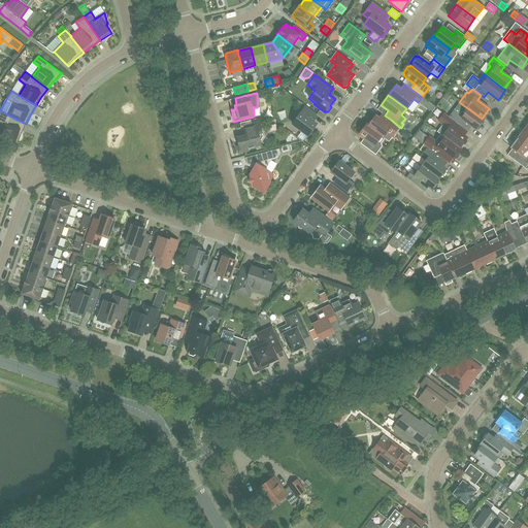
[(482,119),(459,102),(448,117),(460,126),(464,121),(475,130),(484,120),(482,119)]
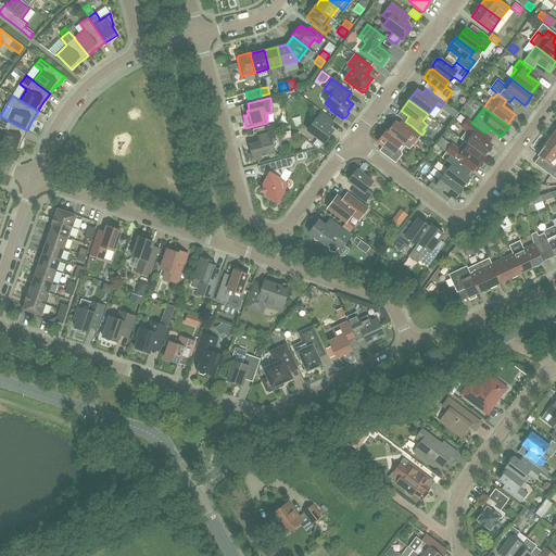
[(329,128),(333,123),(320,113),(307,130),(317,138),(324,142),(332,130),(329,128)]
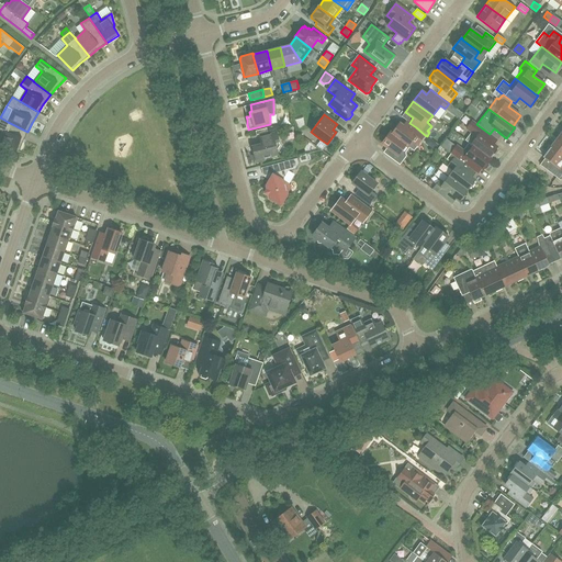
[(38,115),(36,122),(47,124),(48,119),(38,115)]
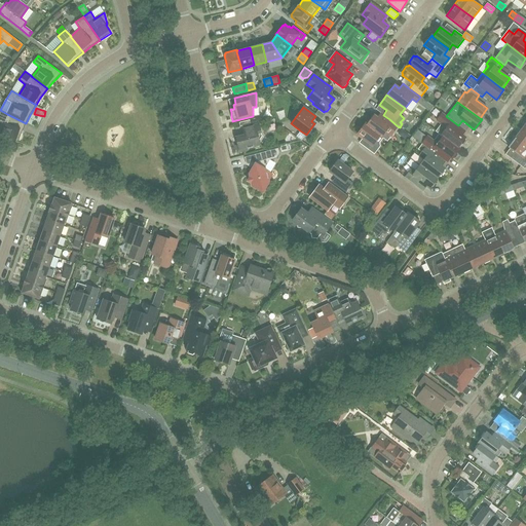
[(21,134),(26,123),(7,114),(0,110),(0,121),(3,123),(0,130),(0,136),(17,142),(21,134)]
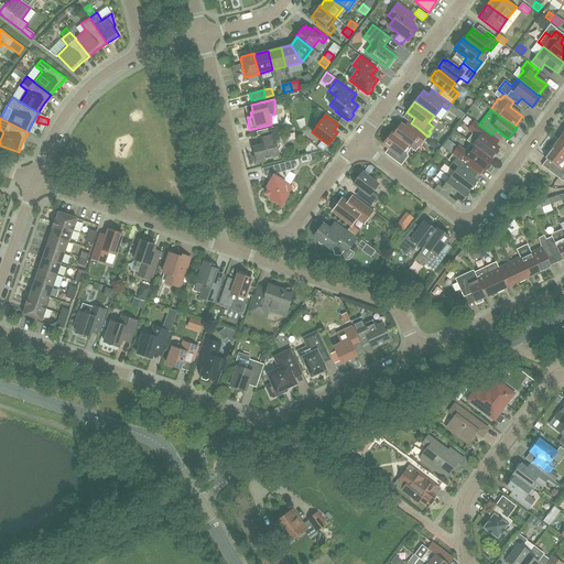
[(491,134),(478,125),(474,121),(468,130),(473,133),(467,141),(470,143),(490,159),(490,158),(494,154),(496,154),(499,151),(498,149),(498,148),(495,144),(499,140),(491,134)]
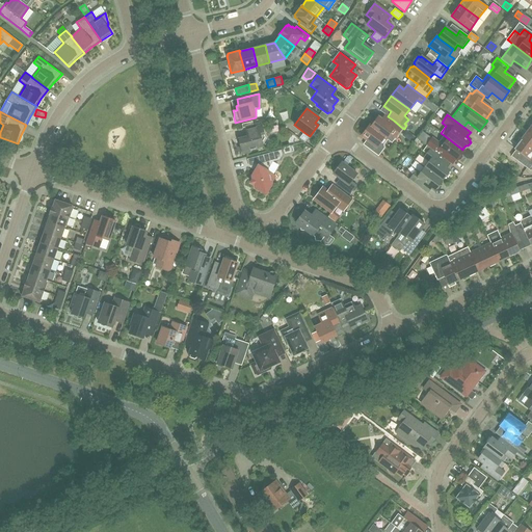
[(396,135),(402,128),(394,121),(390,126),(378,116),(371,127),(370,127),(386,138),(387,138),(390,134),(393,136),(396,135)]
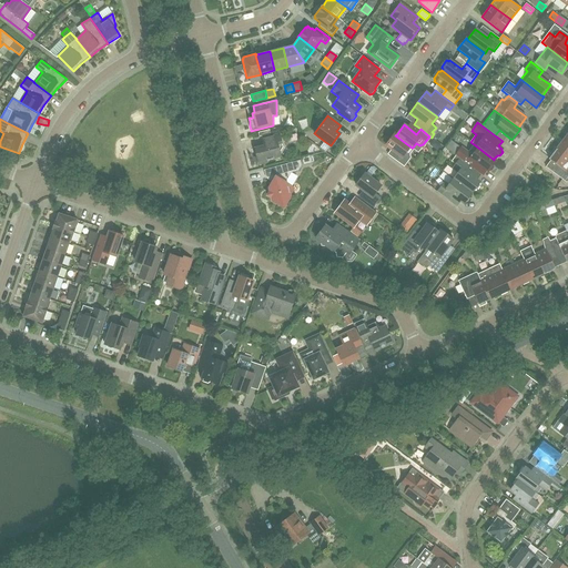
[(280,152),(283,146),(280,133),(262,138),(264,145),(254,148),(256,156),(254,158),(256,164),(267,162),(266,160),(281,156),(280,152)]
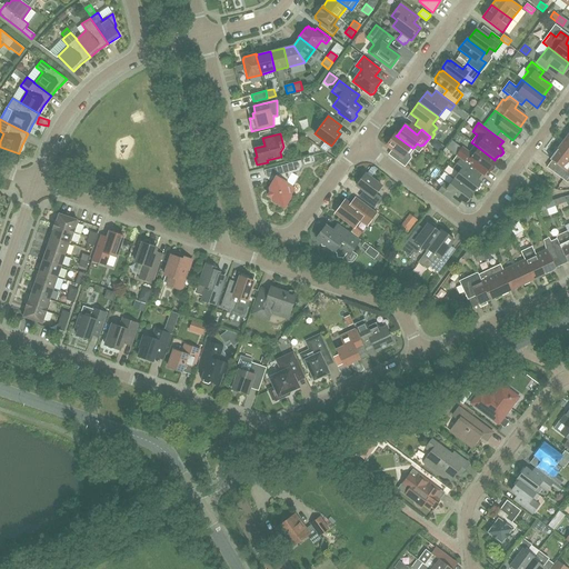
[(415,148),(413,148),(412,148),(396,136),(397,136),(395,133),(387,145),(399,155),(395,160),(405,167),(411,158),(410,155),(410,153),(415,148)]
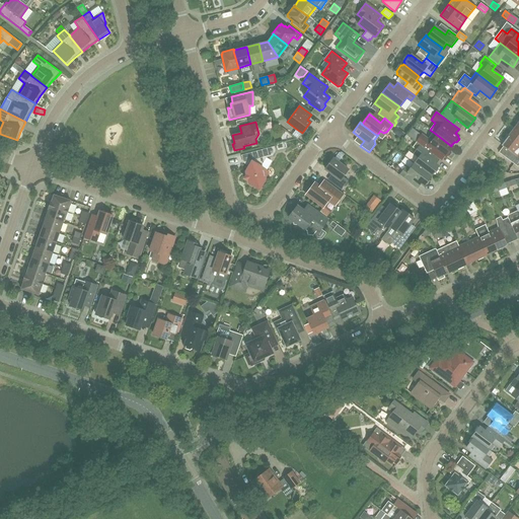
[(518,130),(515,128),(508,136),(518,144),(518,130)]
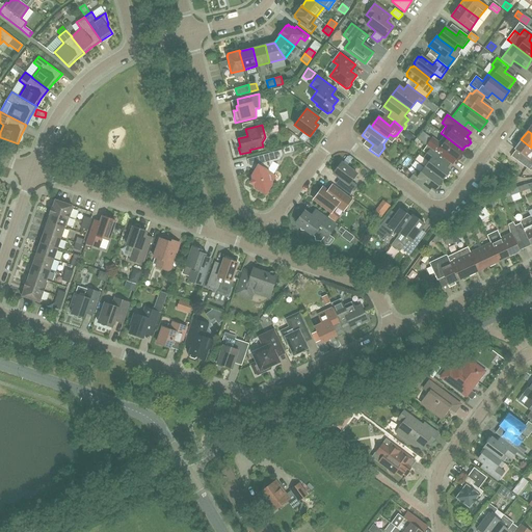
[(303,132),(300,136),(306,140),(310,136),(303,132)]
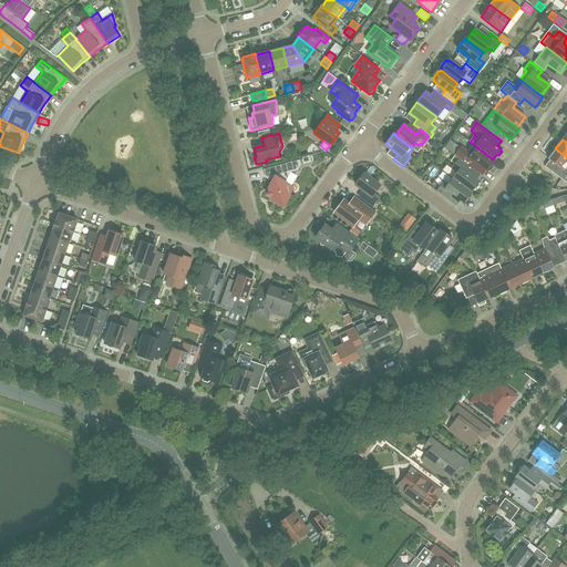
[(495,161),(493,158),(493,160),(473,144),(467,152),(461,146),(454,155),(480,174),(481,175),(485,169),(487,171),(487,169),(490,171),(493,167),(492,165),(495,161)]
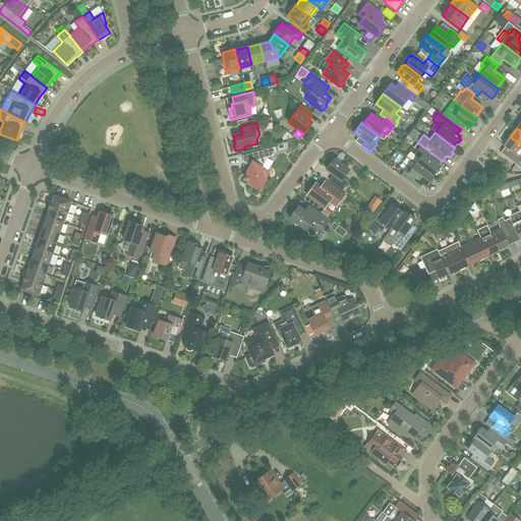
[(520,165),(520,145),(510,136),(504,146),(511,152),(507,158),(520,167),(520,165)]
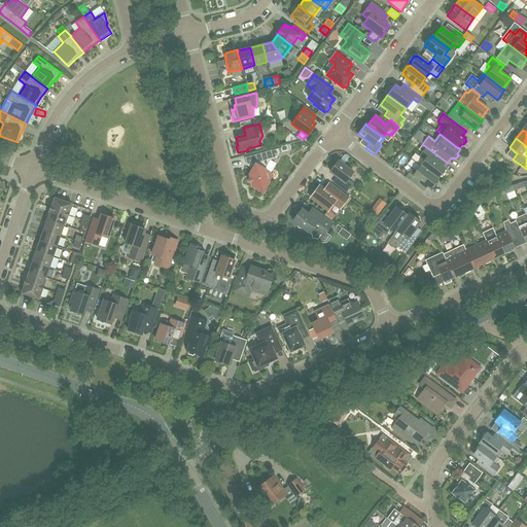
[(288,151),(287,144),(280,146),(282,152),(288,151)]
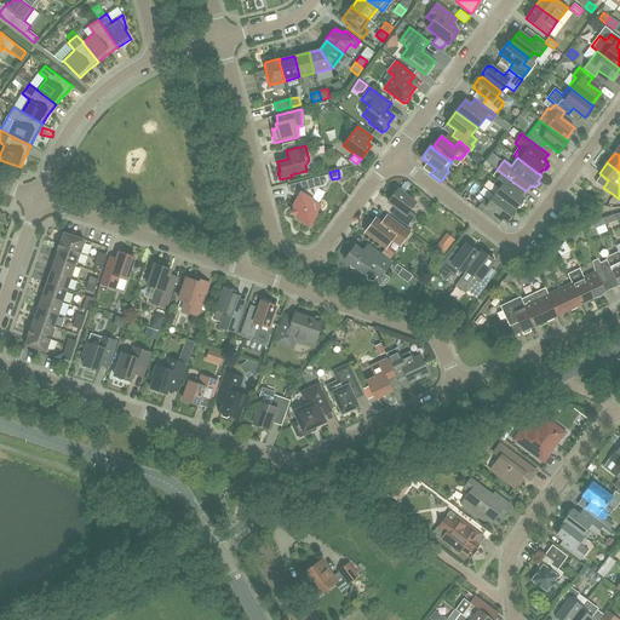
[(520,196),(524,190),(497,170),(492,176),(497,179),(494,183),(500,188),(494,195),(515,211),(517,207),(521,206),(523,202),(523,200),(523,199),(520,196)]
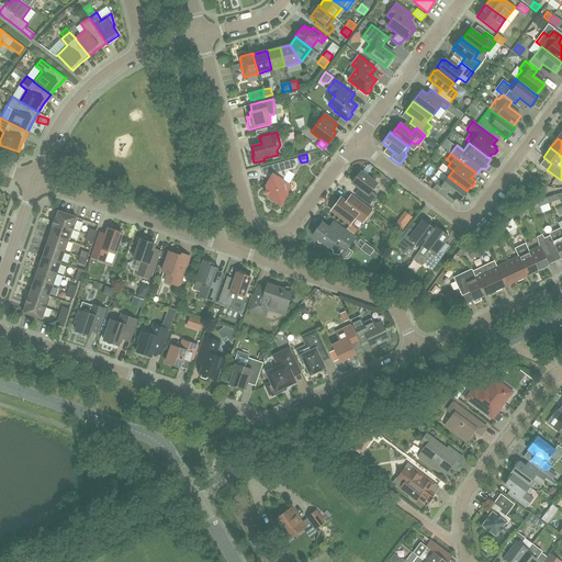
[(299,164),(296,158),(271,165),(273,172),(266,186),(267,189),(265,193),(268,195),(269,199),(281,205),(288,194),(288,193),(291,186),(284,181),(282,180),(288,170),(295,169),(299,164)]
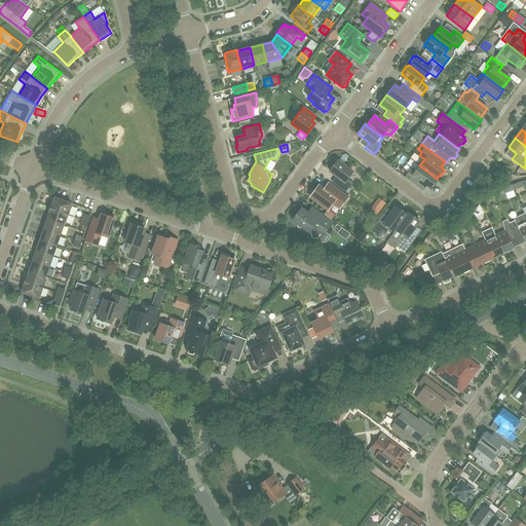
[(352,172),(337,160),(329,172),(339,179),(335,184),(345,192),(352,183),(347,179),(352,172)]
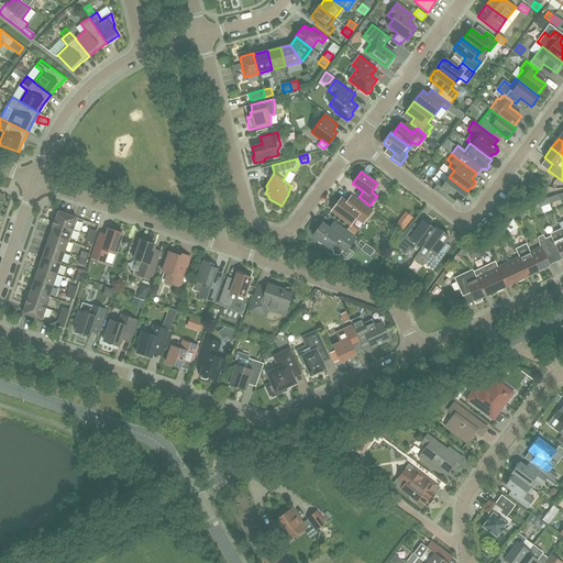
[(467,191),(449,177),(444,184),(440,180),(433,190),(452,205),(456,199),(460,201),(461,200),(463,200),(465,197),(465,194),(467,191)]
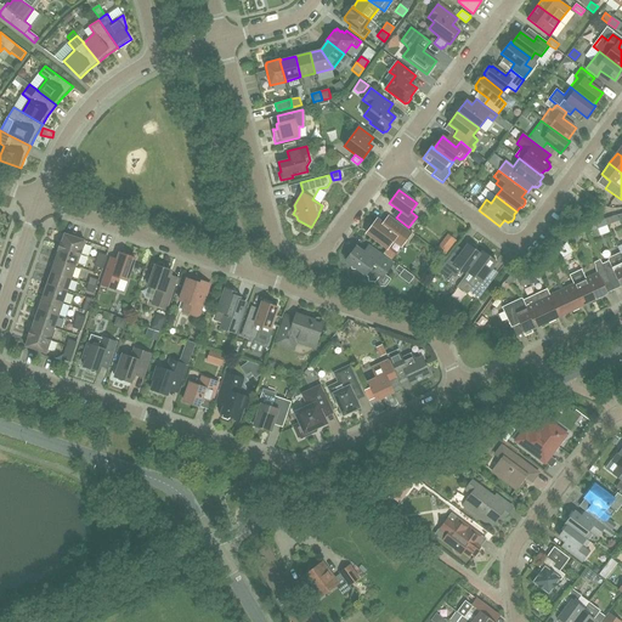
[(401,246),(411,233),(388,216),(383,224),(377,219),(367,233),(388,248),(394,241),(401,246)]
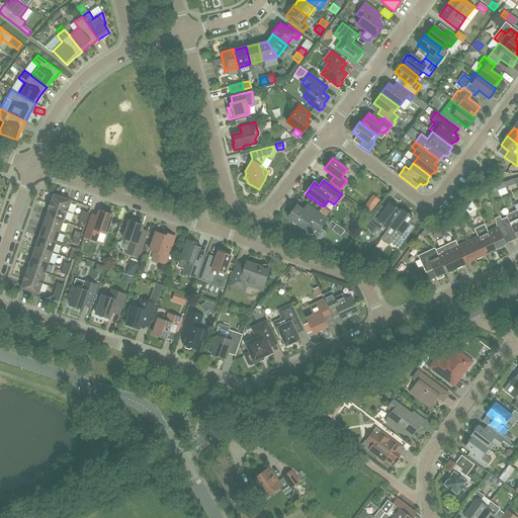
[(68,211),(71,203),(69,202),(70,200),(54,194),(53,197),(52,196),(49,204),(68,211)]
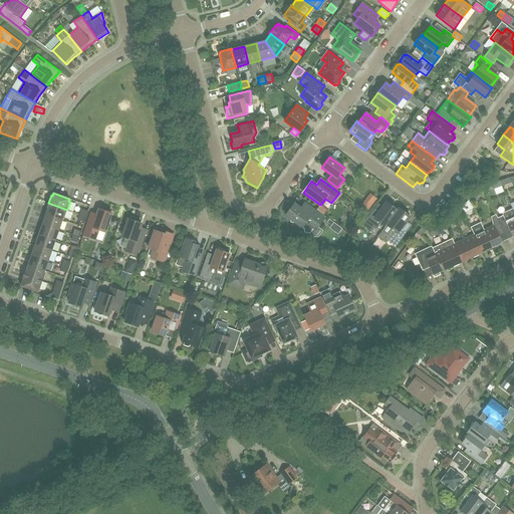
[(371,212),(378,199),(371,194),(363,207),(371,212)]
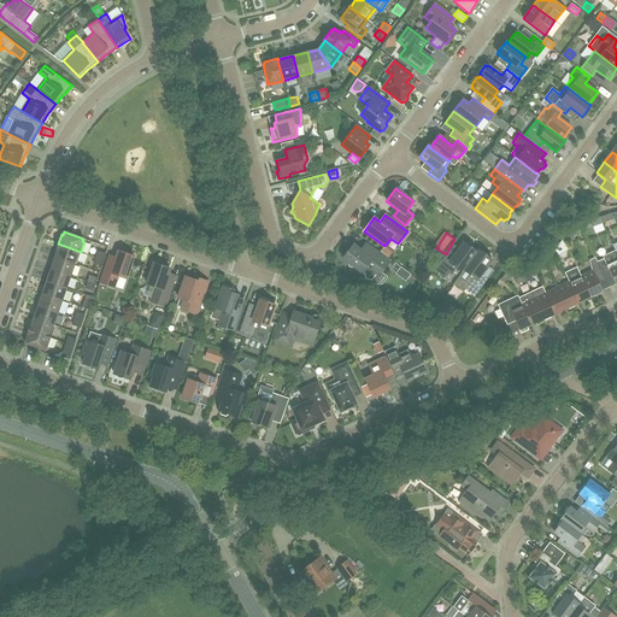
[(563,240),(568,244),(574,239),(570,234),(563,240)]
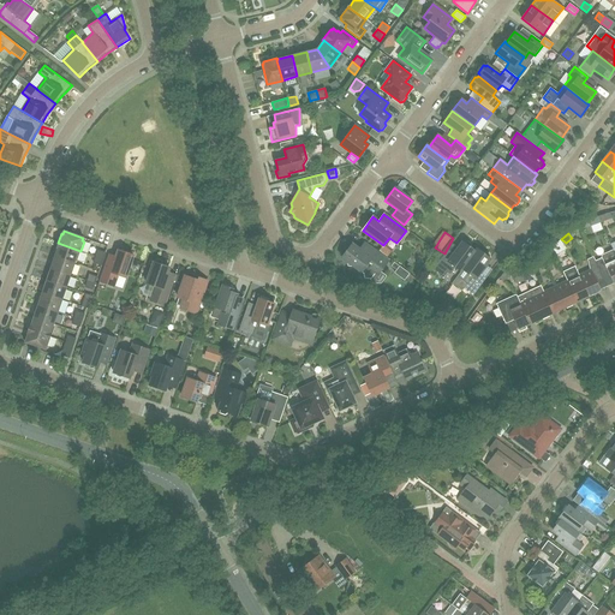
[(566,243),(561,239),(555,244),(560,249),(566,243)]
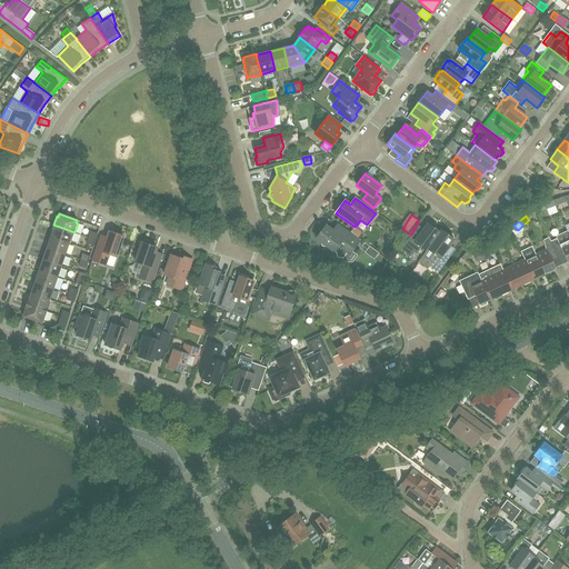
[(428,249),(440,233),(439,232),(435,229),(435,228),(436,227),(435,226),(435,225),(433,223),(432,223),(431,223),(430,225),(429,225),(428,225),(417,239),(411,235),(400,249),(410,256),(413,251),(416,253),(421,247),(427,251),(428,249)]
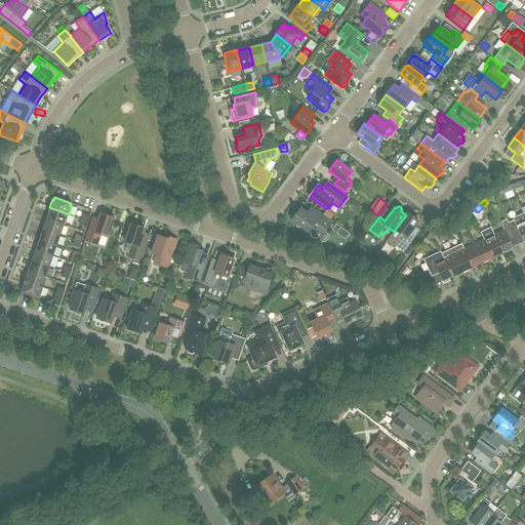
[(66,223),(69,214),(49,207),(46,215),(47,216),(47,218),(64,224),(65,221),(66,223)]
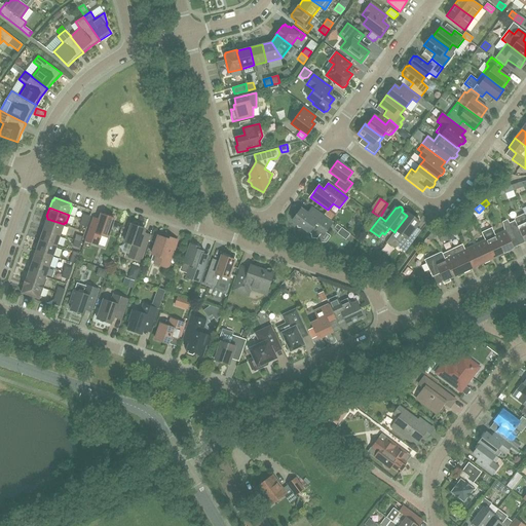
[(331,236),(325,232),(332,223),(321,215),(312,208),(307,214),(301,209),(300,210),(295,212),(296,216),(293,220),(297,224),(297,227),(303,228),(309,232),(311,234),(311,237),(316,238),(317,241),(326,242),(331,236)]
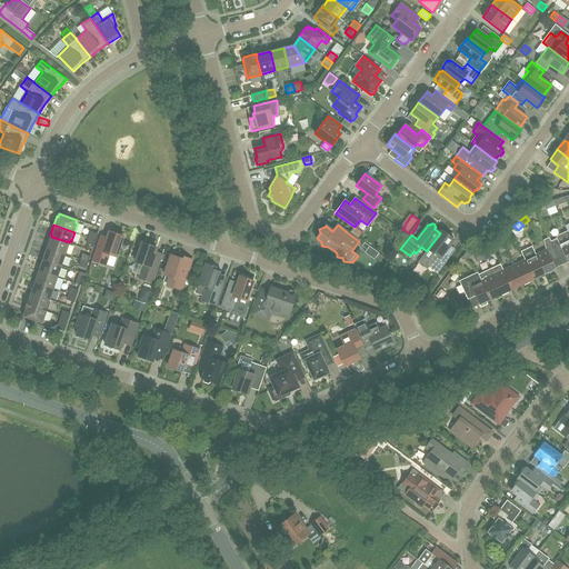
[(116,257),(123,236),(109,231),(105,246),(98,243),(91,260),(106,265),(109,255),(116,257)]
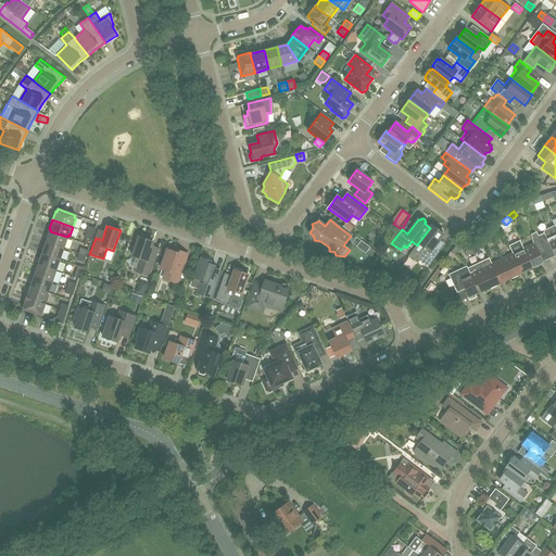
[(432,249),(443,235),(442,234),(442,232),(442,231),(442,230),(442,229),(441,228),(440,228),(439,228),(438,228),(437,229),(431,226),(429,227),(430,228),(418,243),(424,248),(418,254),(422,256),(419,261),(427,267),(438,253),(432,249)]
